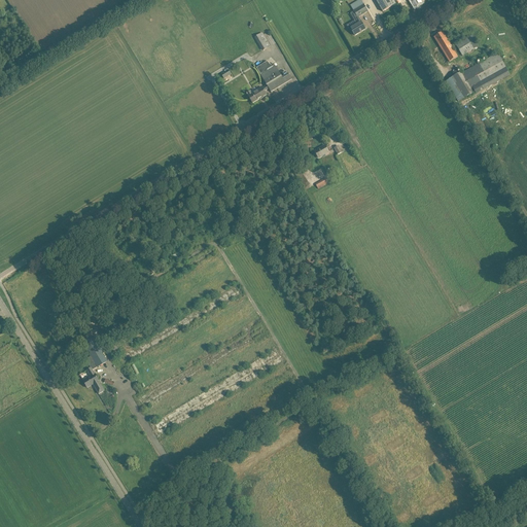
[(355,12),(358,18),(367,11),(360,0),(359,0),(351,5),(355,12)]
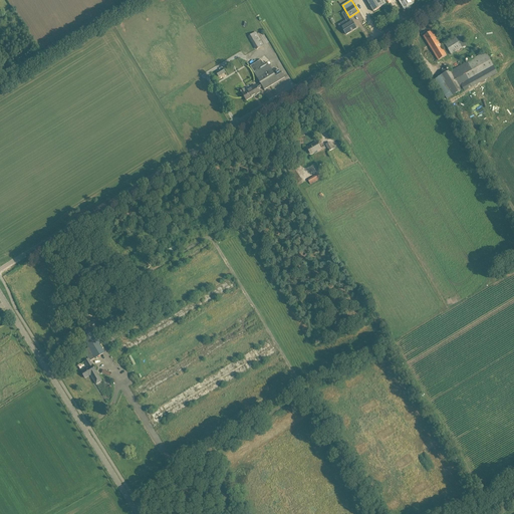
[(386,4),(382,0),(366,0),(373,12),(386,4)]
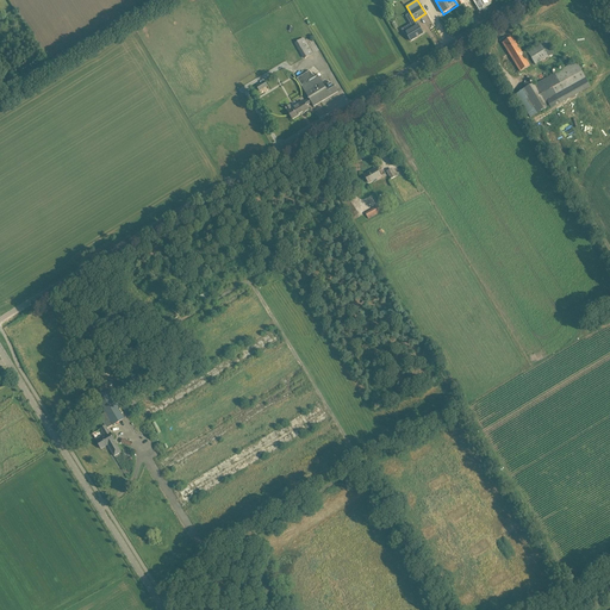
[(410,24),(402,30),(404,35),(406,33),(411,42),(423,33),(416,23),(415,20),(411,14),(406,17),(410,24)]
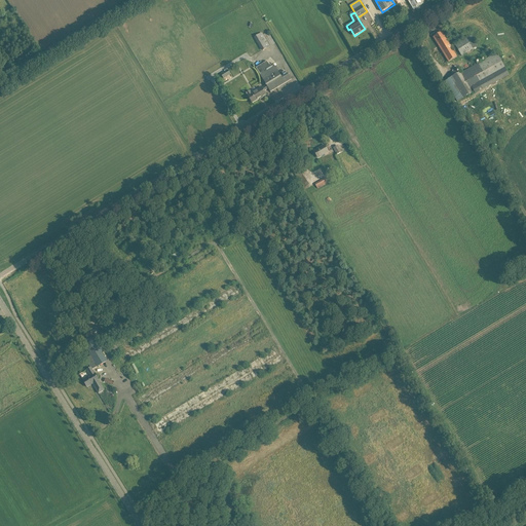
[(442,32),(434,37),(436,42),(449,62),(457,58),(447,41),(450,39),(449,37),(446,39),(445,37),(442,32)]
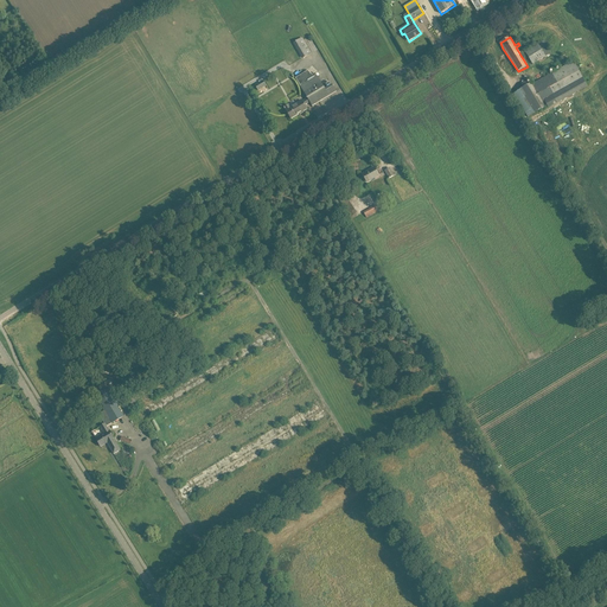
[(311,53),(304,40),(302,38),(294,43),(304,58),(311,53)]
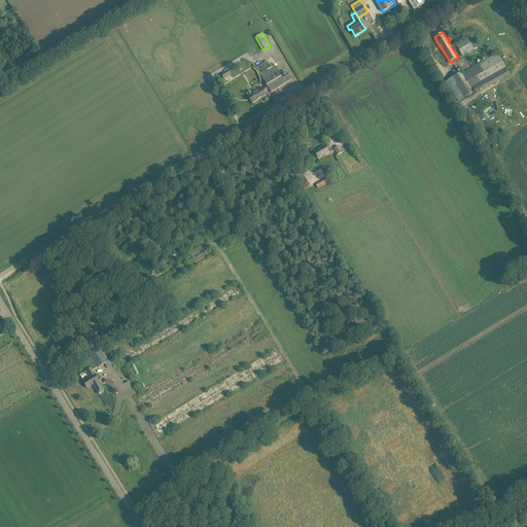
[(460,57),(478,46),(470,35),(453,45),(460,57)]
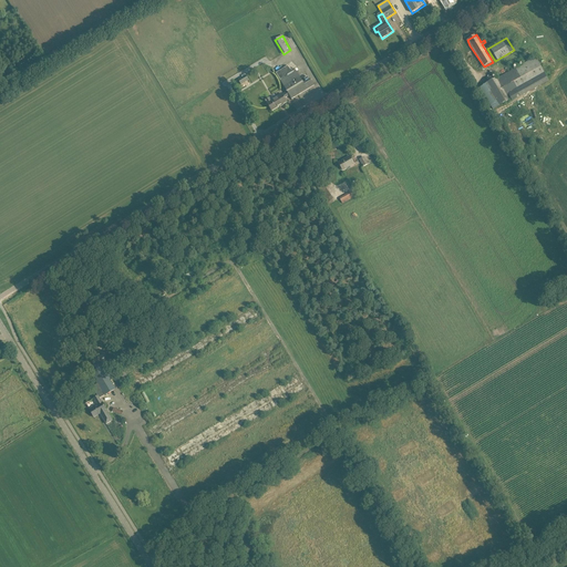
[(534,58),(496,79),(508,101),(511,99),(508,93),(545,73),(540,64),(536,57),(534,58)]
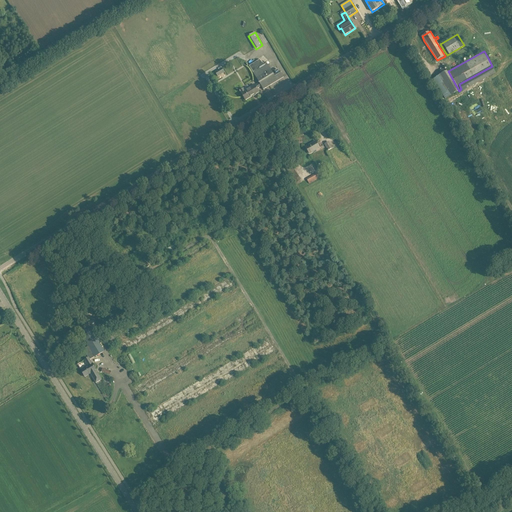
[(256,62),(249,66),(259,83),(255,86),(257,89),(261,86),(263,90),(283,77),(280,71),(279,72),(278,69),(275,71),(276,74),(274,75),(266,62),(263,64),(260,60),(256,62)]
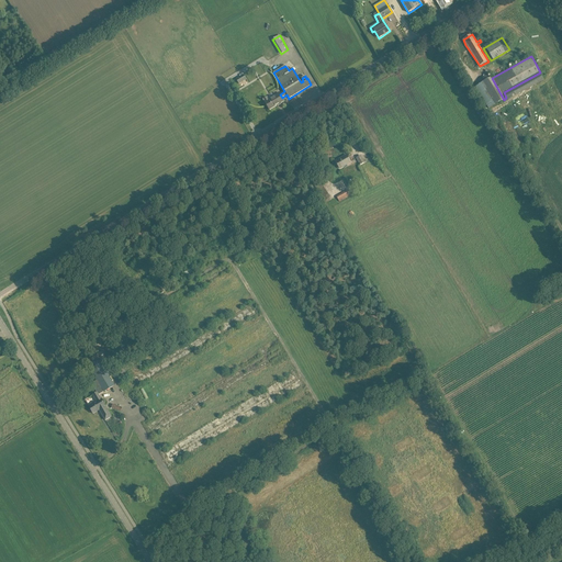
[(236,79),(239,85),(247,80),(243,74),(239,75),(240,77),(236,79)]
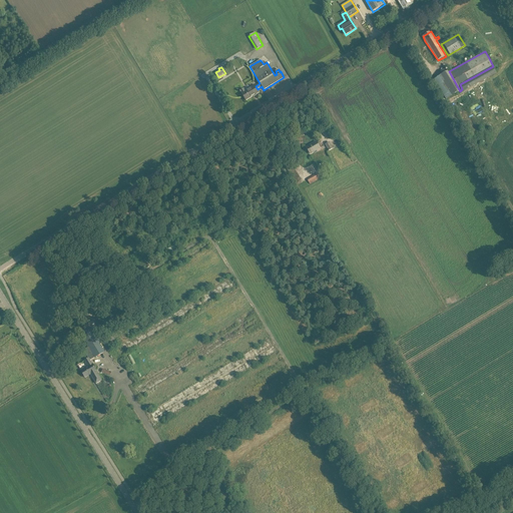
[(243,88),(239,91),(245,100),(260,92),(255,85),(245,91),(243,88)]
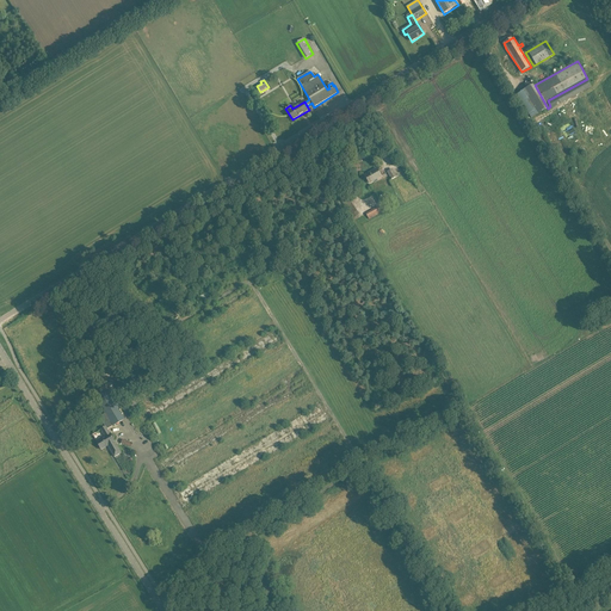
[(382,177),(377,170),(365,176),(370,184),(382,177)]
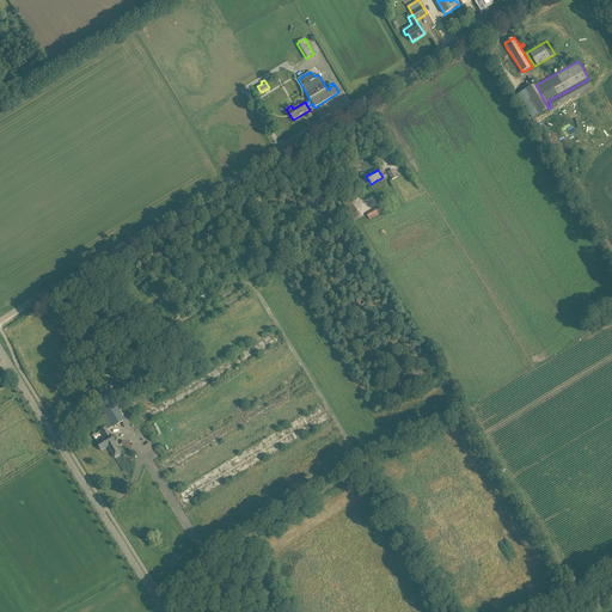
[(367,214),(369,220),(383,213),(379,207),(367,214)]
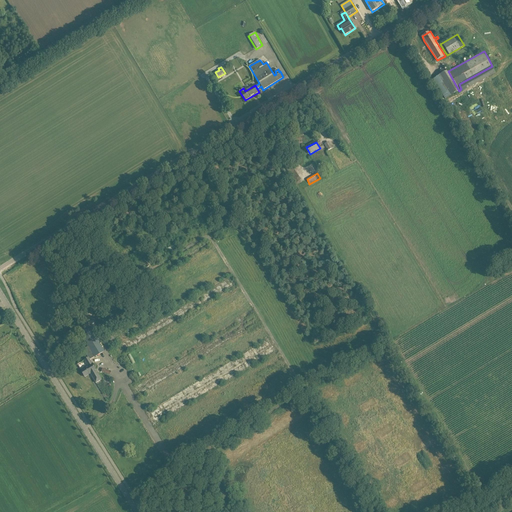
[(91,328),(82,334),(89,346),(83,349),(88,358),(89,358),(90,359),(103,352),(104,351),(96,337),(91,328)]
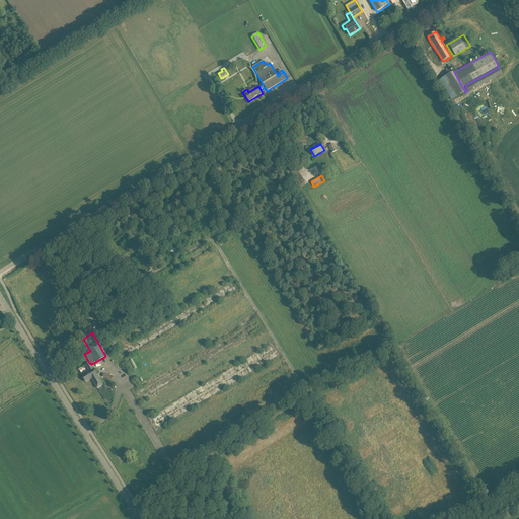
[(89,371),(82,375),(86,382),(91,379),(97,388),(103,384),(91,365),(91,364),(90,363),(89,363),(87,364),(86,365),(89,371)]
